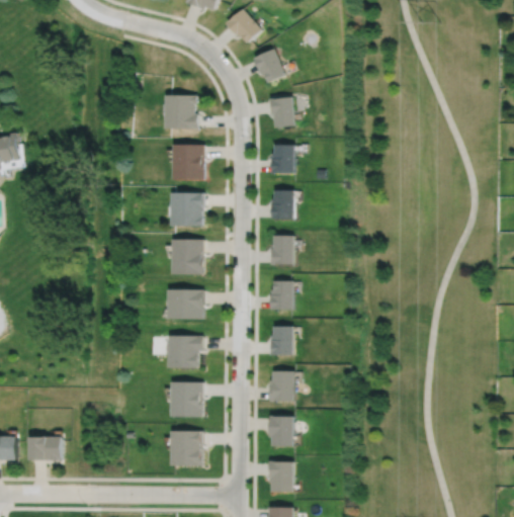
[(185,0),(185,1),(203,8),(204,6),(212,9),(216,0),(185,0)]
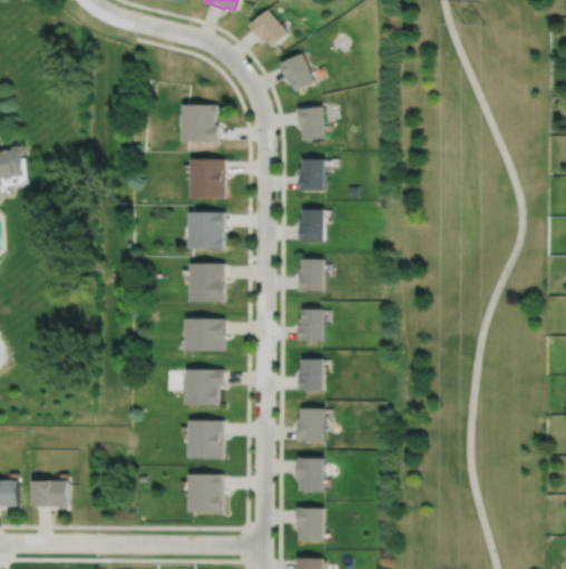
[(249,25),(263,40),(264,39),(271,46),(288,31),(266,8),(249,25)]
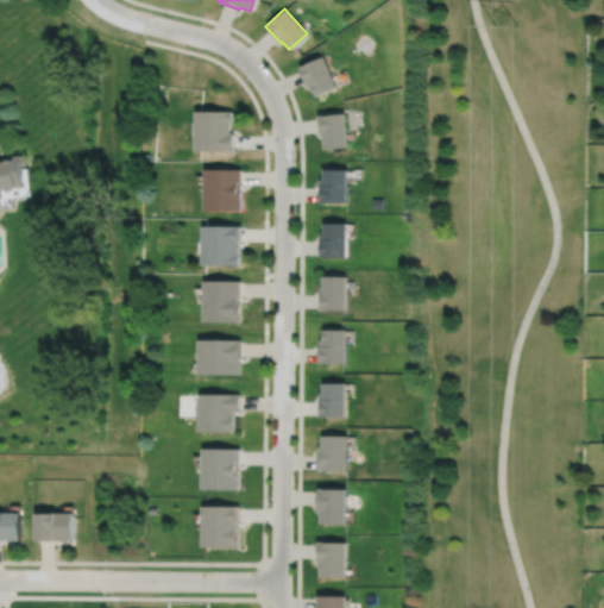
[(299,67),(308,88),(310,87),(314,96),(335,87),(322,56),(299,67)]
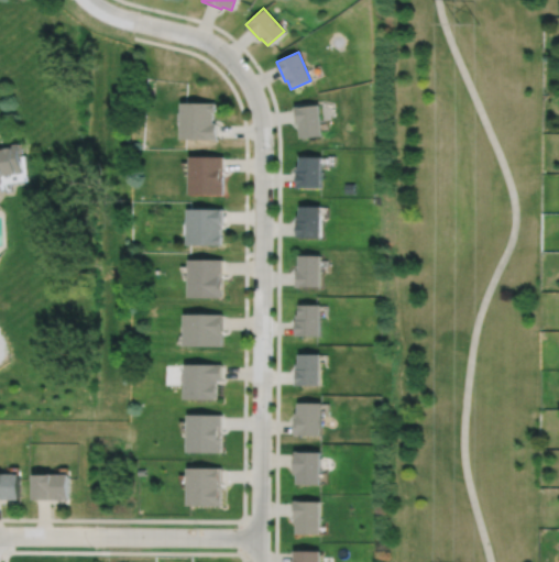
[(179,102),(179,140),(215,140),(216,122),(210,122),(210,113),(214,113),(214,102),(179,102)]
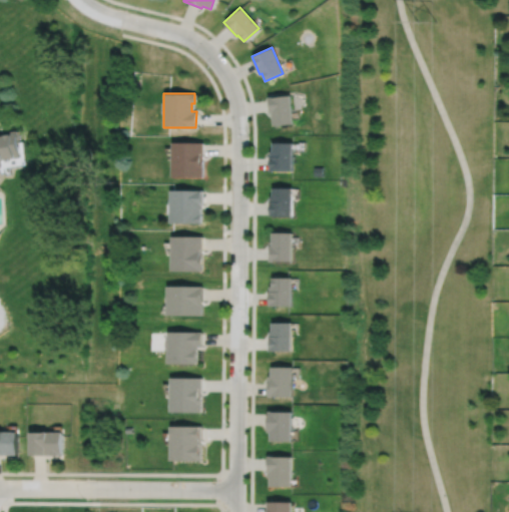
[(267,97),(270,117),(272,116),(273,125),(293,123),(289,95),(272,97),(267,97)]
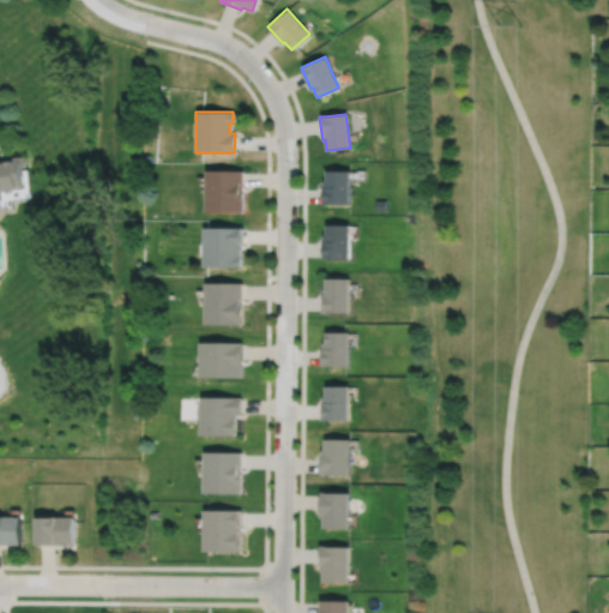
[(0,203),(0,196),(24,191),(18,157),(0,160),(0,203)]
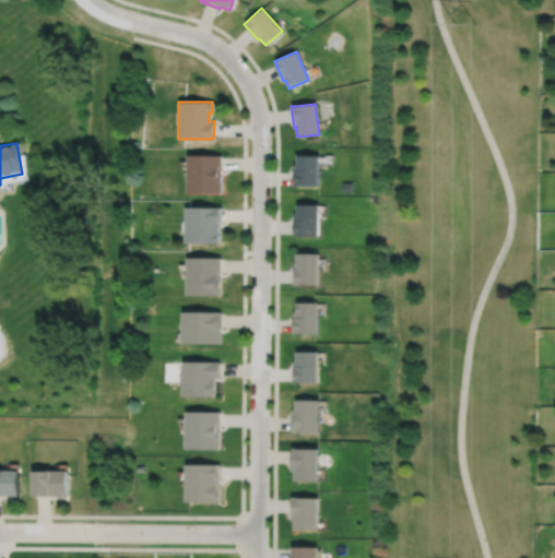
[(296,155),(296,165),(294,165),(294,187),(318,187),(318,155),(296,155)]
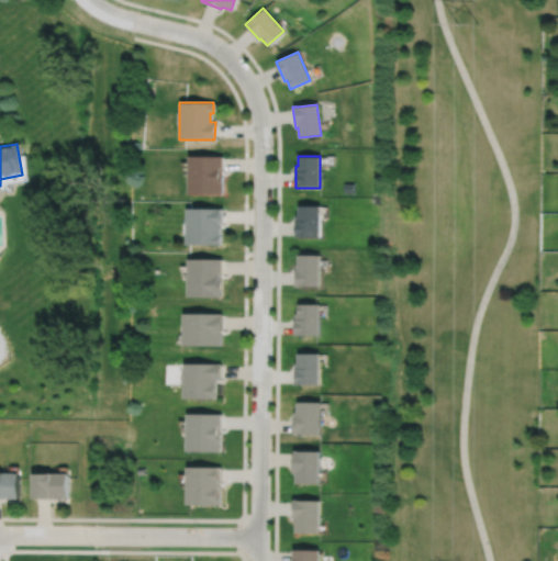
[(187,157),(187,194),(222,194),(222,157),(187,157)]
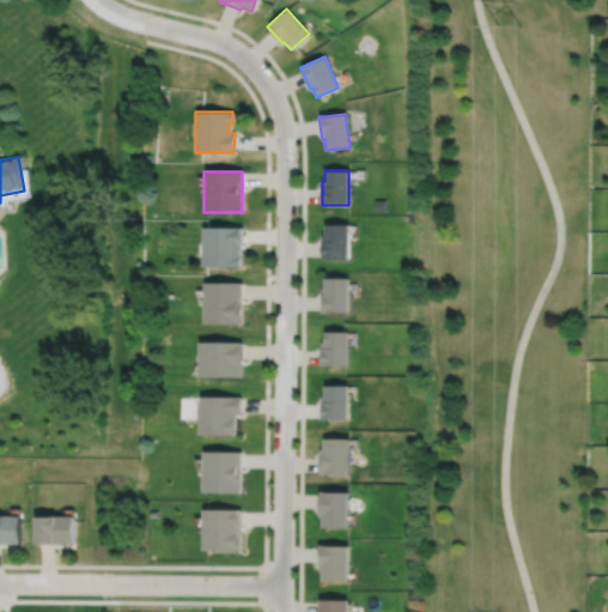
[(324,225),(324,235),(321,235),(321,259),(347,259),(347,225),(324,225)]
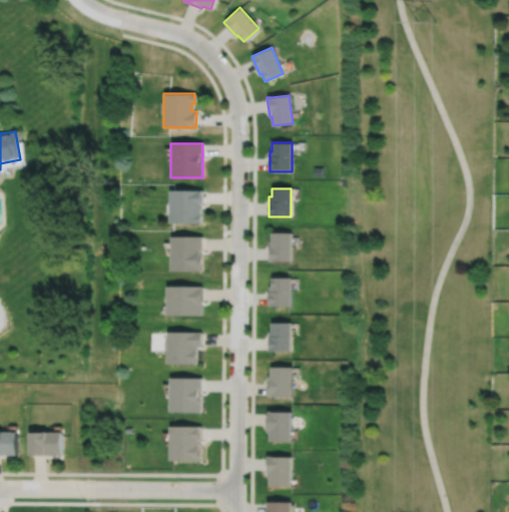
[(167,190),(168,224),(199,223),(199,206),(200,206),(200,190),(167,190)]
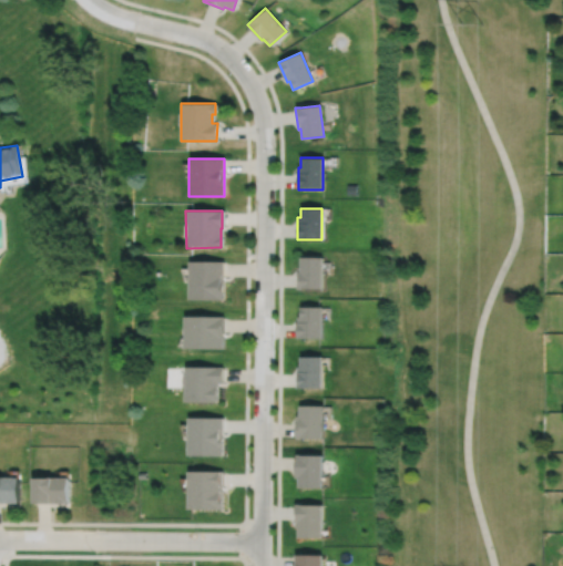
[(297,258),(297,268),(295,268),(295,290),(318,290),(319,258),(297,258)]
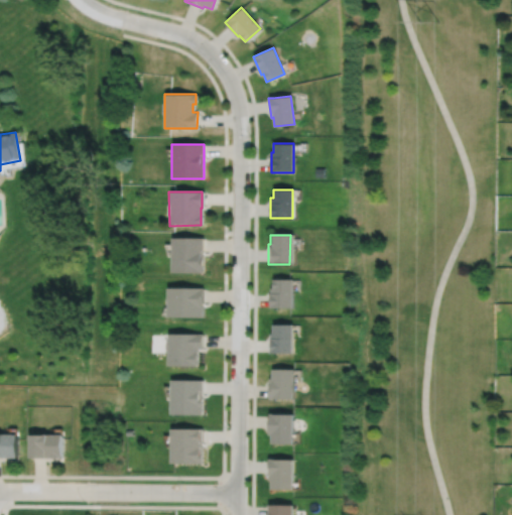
[(169,239),(168,273),(202,273),(202,239),(169,239)]
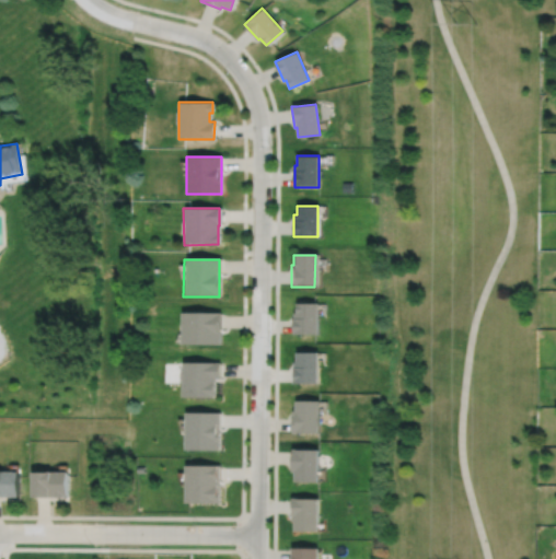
[(293,304),(293,314),(291,314),(291,335),(314,335),(315,304),(293,304)]
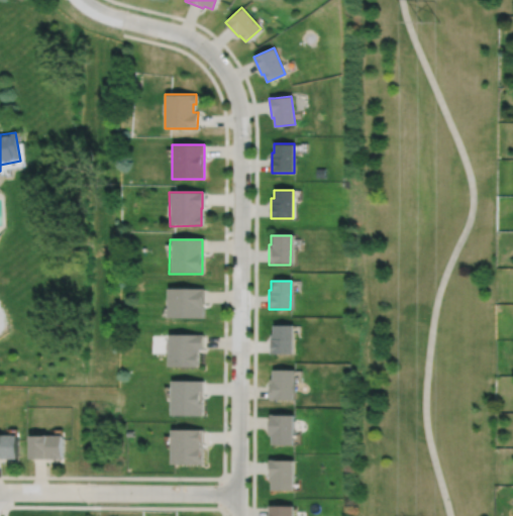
[(165,289),(165,319),(201,319),(201,290),(165,289)]
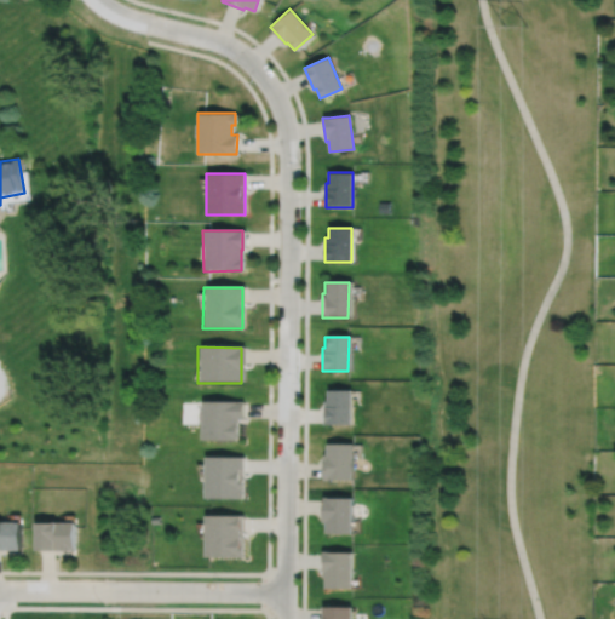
[(325,391),(325,402),(321,402),(321,427),(348,425),(348,391),(325,391)]
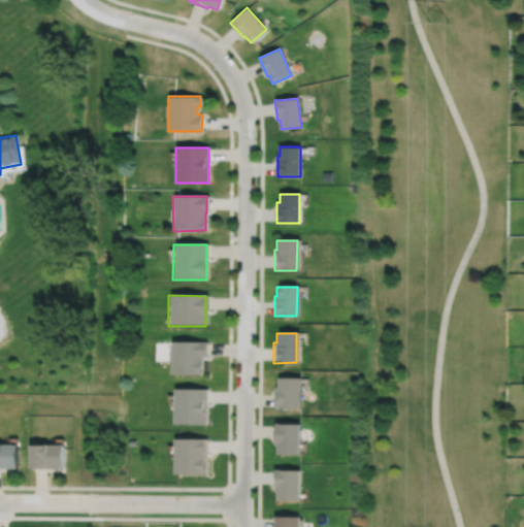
[(169,342),(169,375),(200,375),(201,358),(205,359),(205,342),(169,342)]
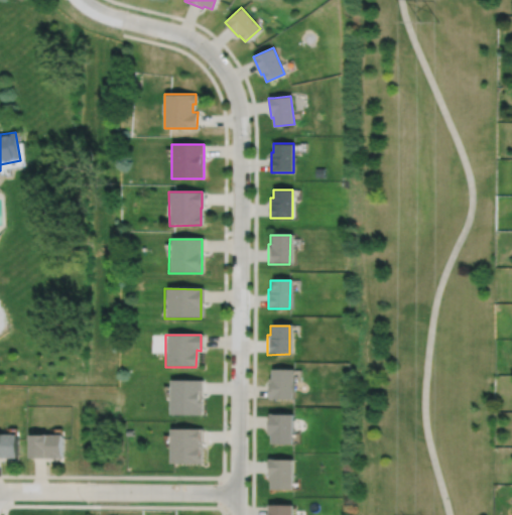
[(269,371),(269,380),(267,380),(267,400),(290,400),(290,371),(269,371)]
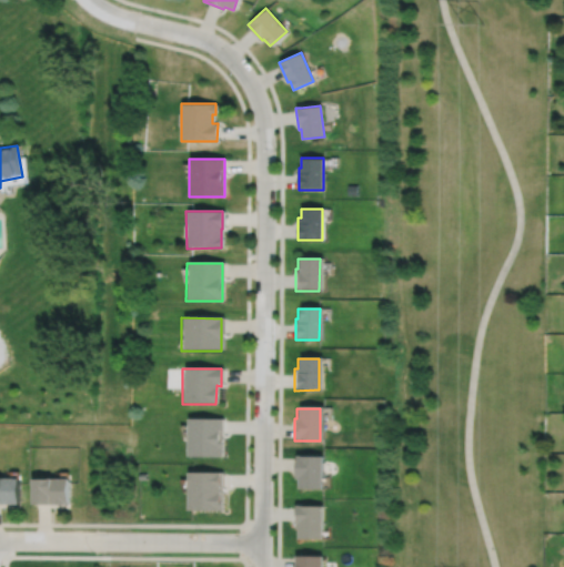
[(185,419),(184,457),(220,458),(221,419),(185,419)]
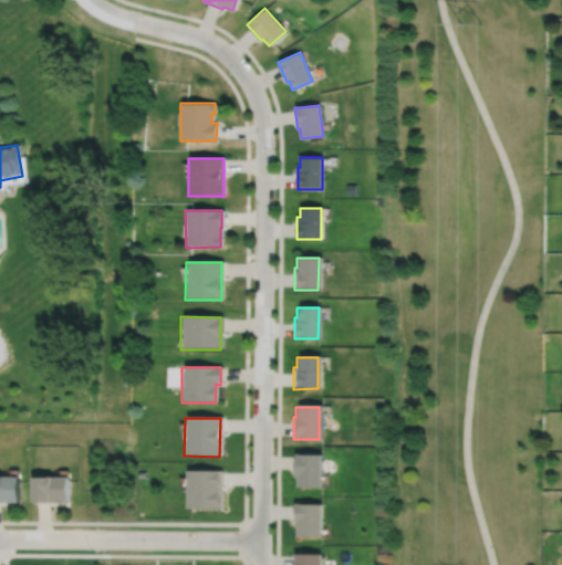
[(293,456),(292,479),(295,479),(295,489),(319,489),(319,456),(293,456)]
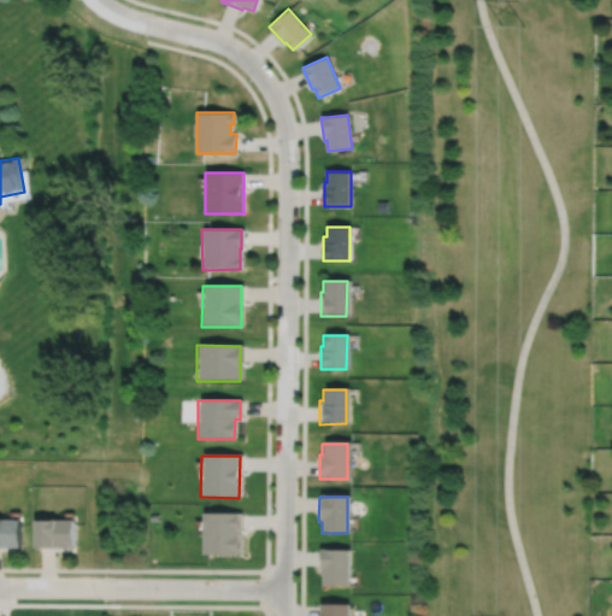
[(200,515),(200,557),(239,557),(239,515),(200,515)]
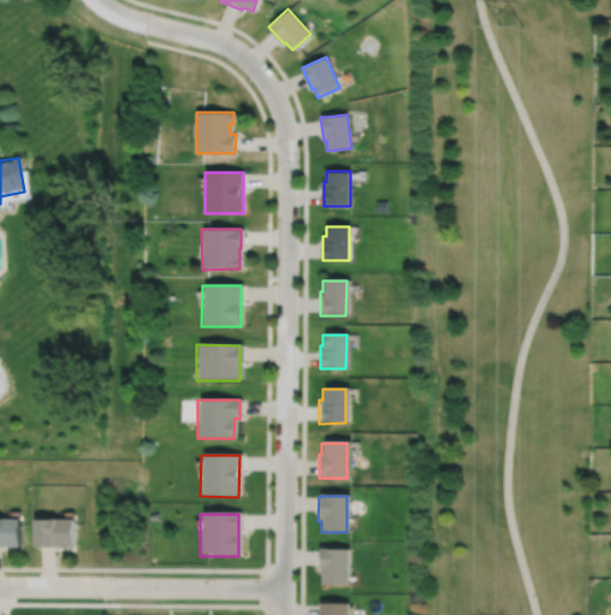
[(0,548),(17,549),(17,522),(0,521),(0,548)]
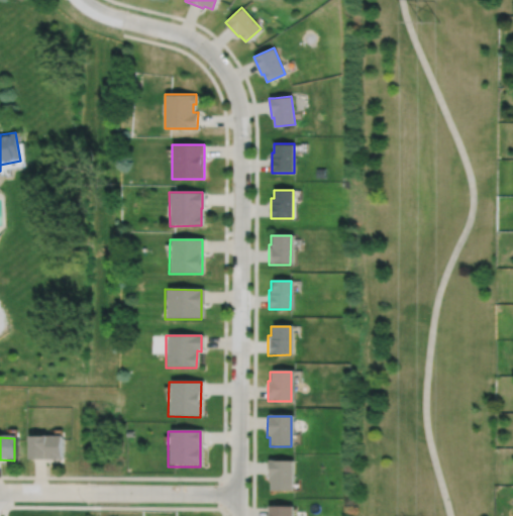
[(27,437),(27,461),(60,462),(61,438),(27,437)]
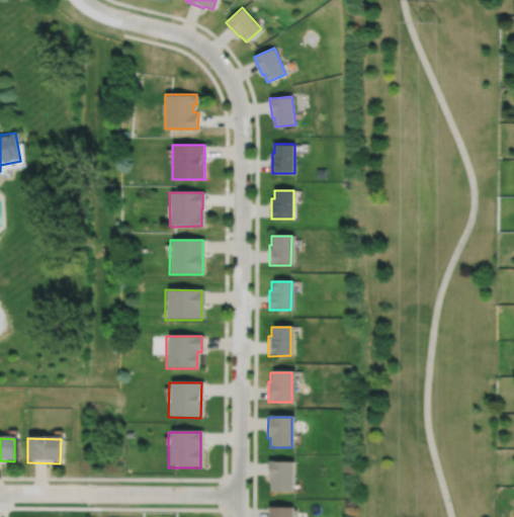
[(267,462),(267,484),(269,484),(269,493),(290,494),(290,462),(267,462)]
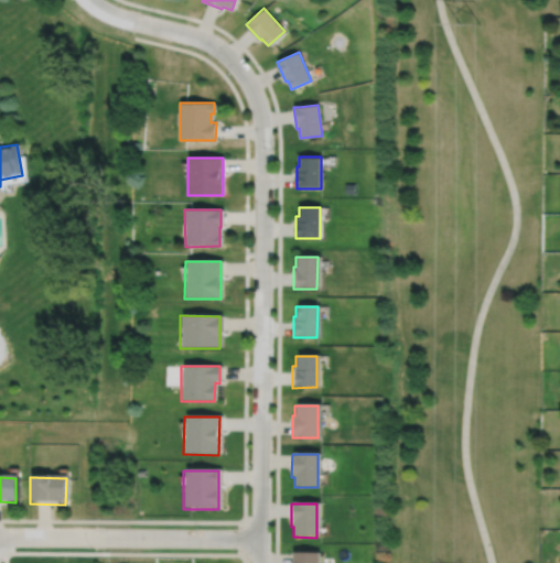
[(291,553),(291,562),(316,562),(316,553),(291,553)]
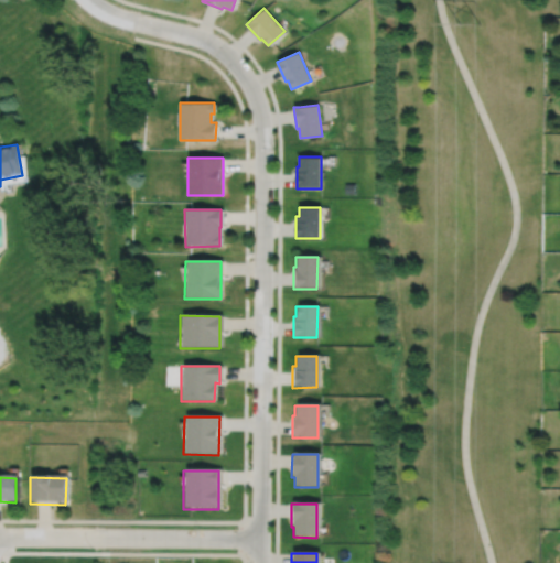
All buildings are outlined.
